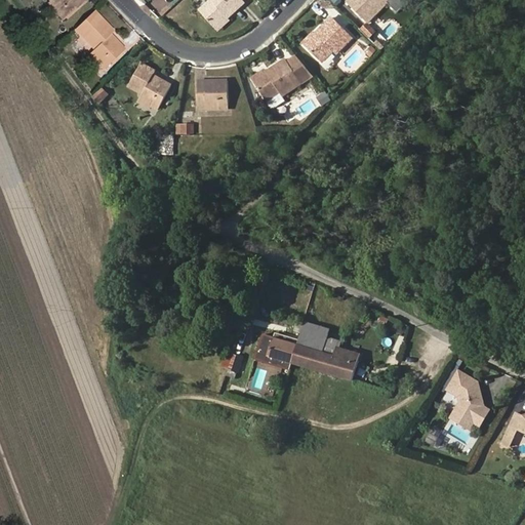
[(61,22),(66,17),(50,0),(46,4),(61,22)]
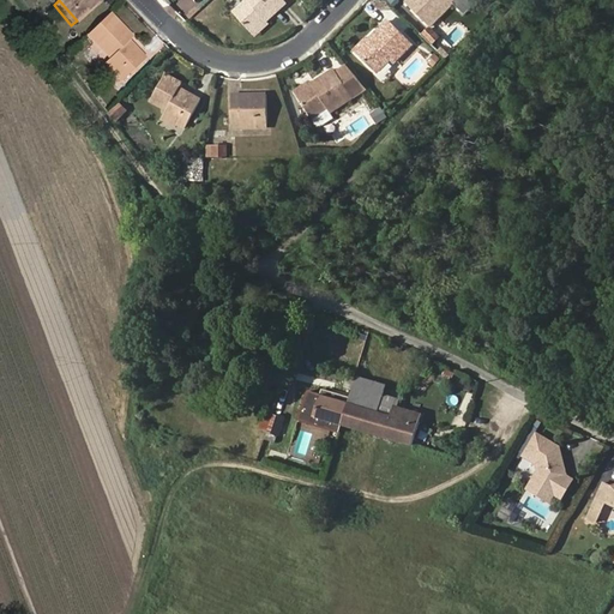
[(58,0),(59,0),(77,20),(98,1),(97,0),(58,0)]
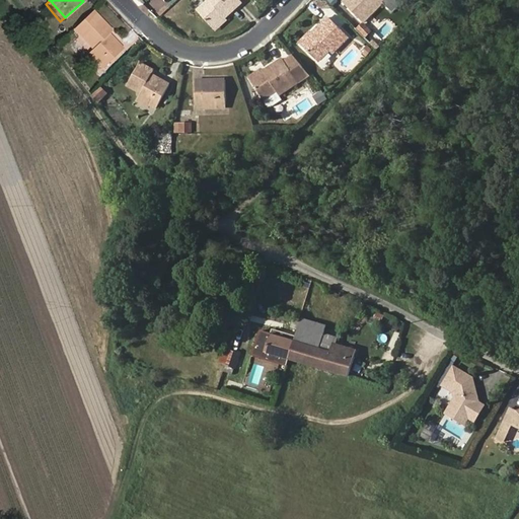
[(213,27),(225,17),(241,3),(243,0),(209,0),(198,10),(213,27)]
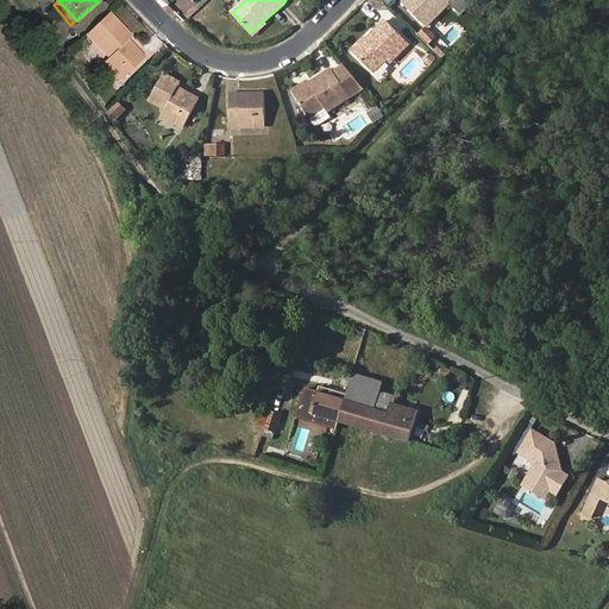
[(405,0),(402,2),(426,25),(451,0),(405,0)]
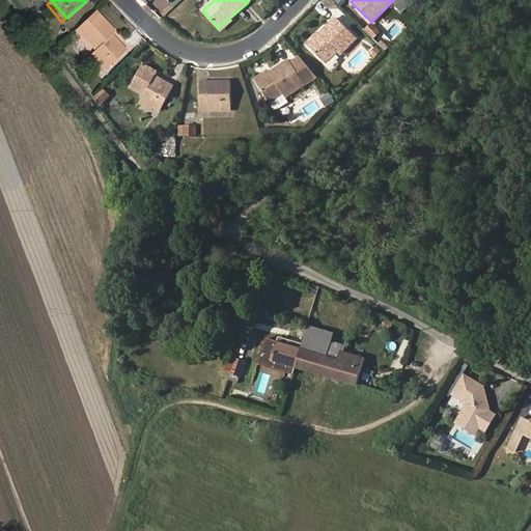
[(415,5),(407,15),(415,21),(423,11),(415,5)]
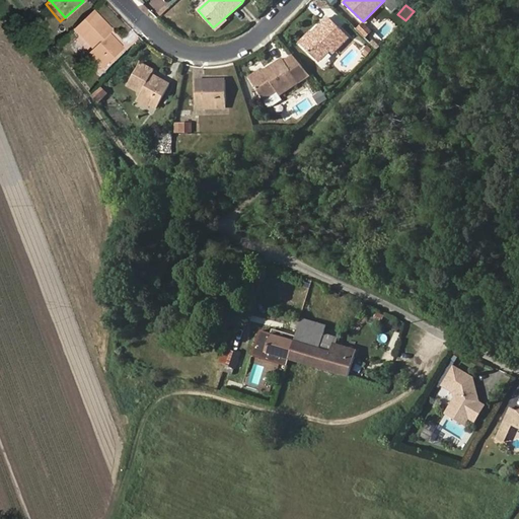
[(93,11),(75,28),(83,38),(93,50),(89,53),(97,63),(103,68),(123,51),(109,35),(113,32),(101,20),(93,11)]
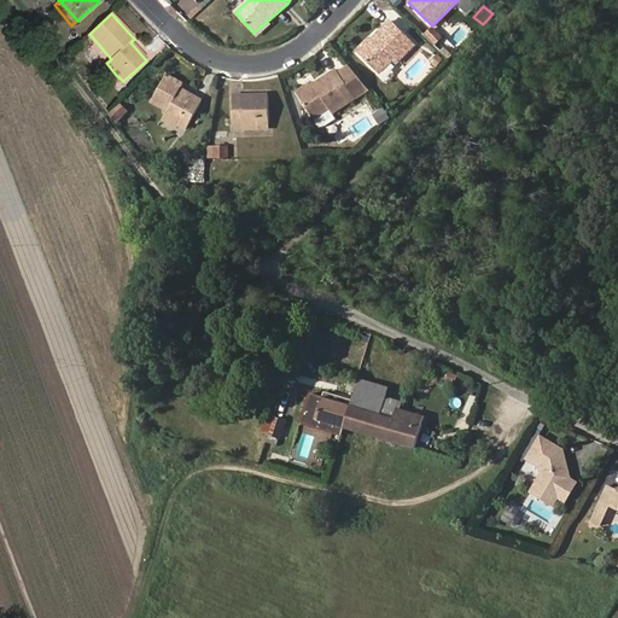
[(272,24),(268,21),(254,33),(258,36),(272,24)]
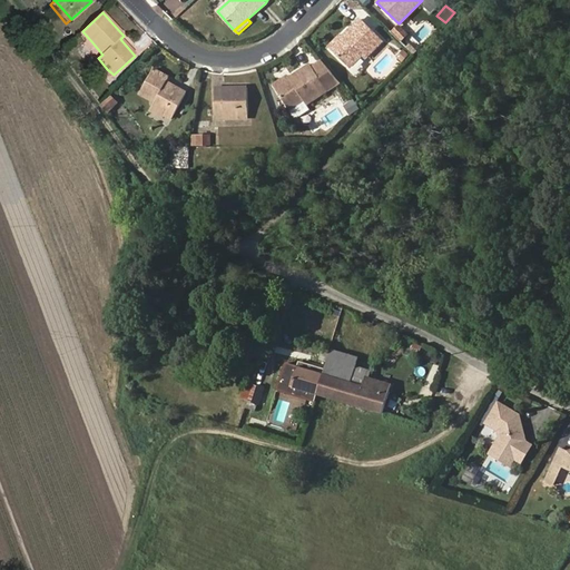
[(343,36),(331,48),(350,67),(362,53),(365,57),(382,40),(361,19),(343,36)]
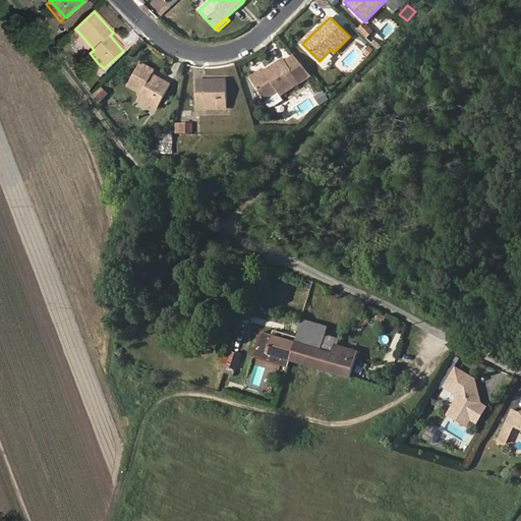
[(299,42),(302,44),(313,33),(310,30),(299,42)]
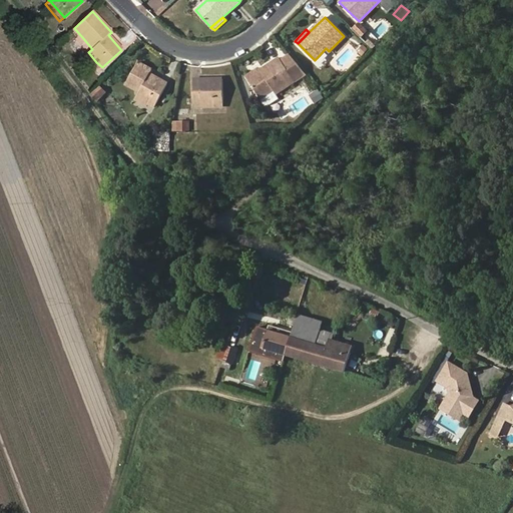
[(93,64),(96,62),(88,52),(85,55),(93,64)]
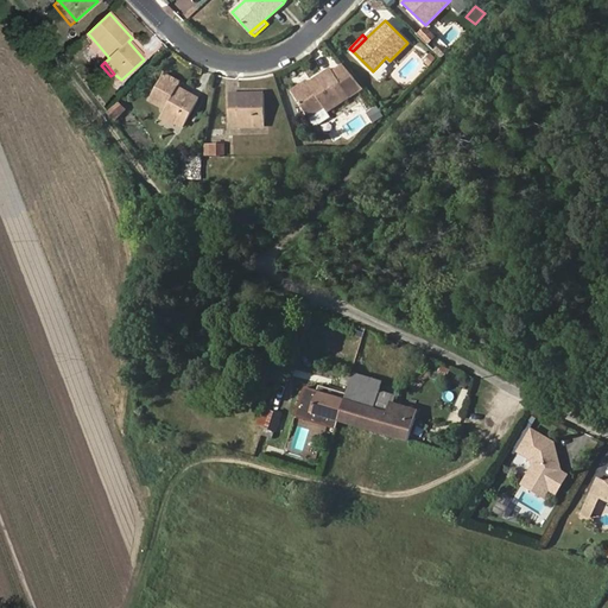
[(308,83),(293,93),(309,116),(325,106),(328,109),(348,95),(346,92),(360,83),(344,64),(333,73),(330,69),(308,83)]
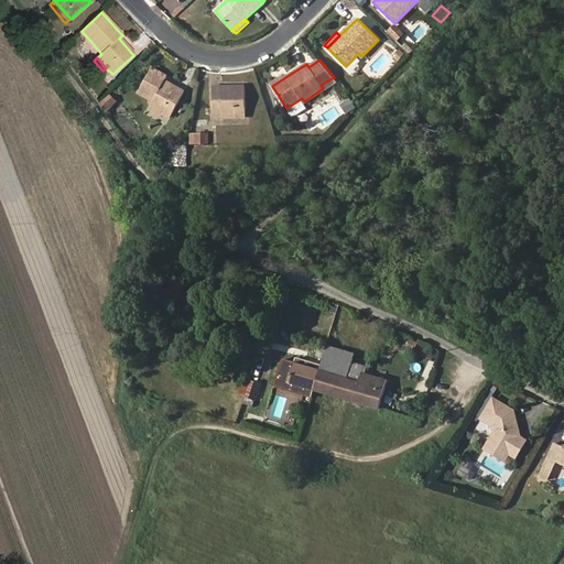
[(158,109),(171,117),(184,93),(164,80),(166,76),(152,68),(139,91),(154,100),(151,106),(158,109)]
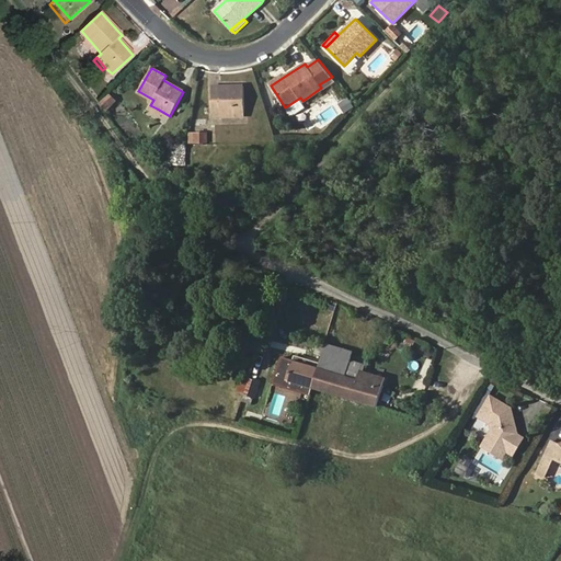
[(267,82),(271,86),(284,77),(282,73),(267,82)]
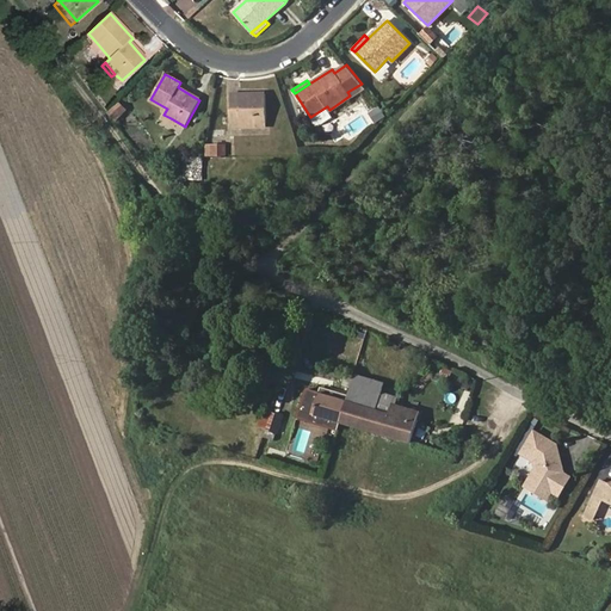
[(230,94),(230,124),(266,124),(265,93),(230,94)]
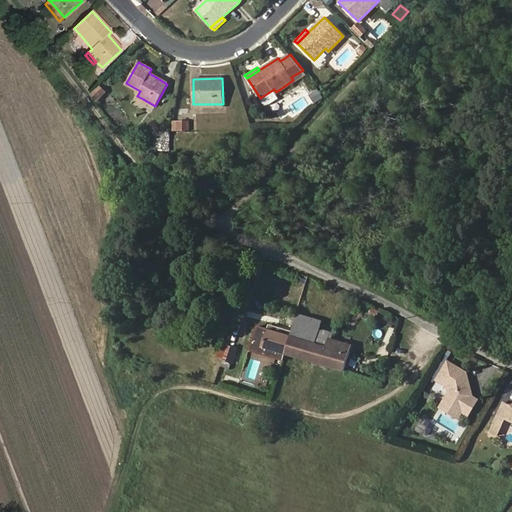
[(98,85),(89,93),(94,99),(103,91),(98,85)]
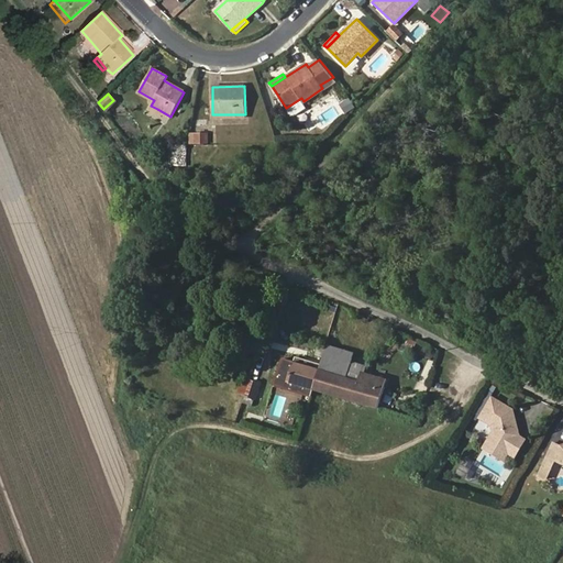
[(167,121),(170,117),(157,109),(154,113),(167,121)]
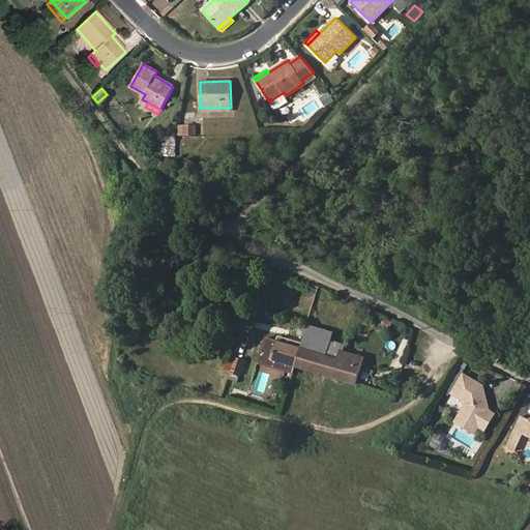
[(197,136),(197,125),(184,124),(184,136),(197,136)]
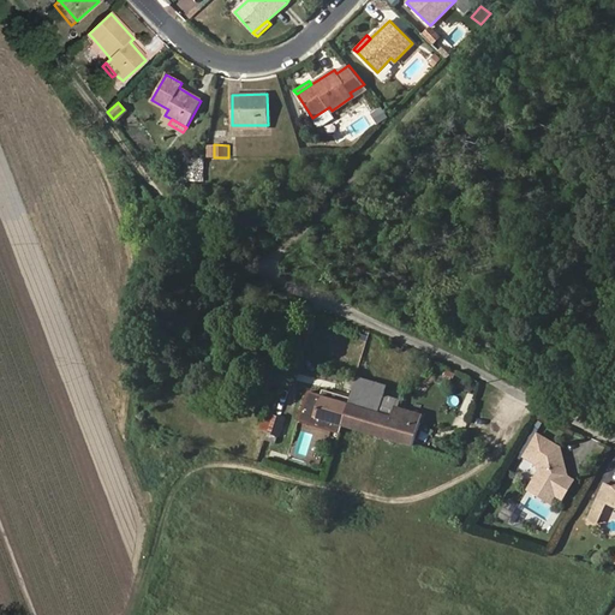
[(202,180),(202,160),(186,160),(186,180),(202,180)]
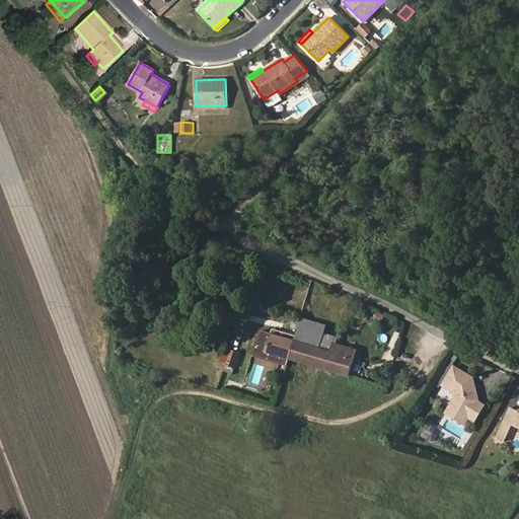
[(325,326),(300,318),(300,321),(297,329),(295,337),(294,341),(289,359),(314,367),(323,335),(325,326)]
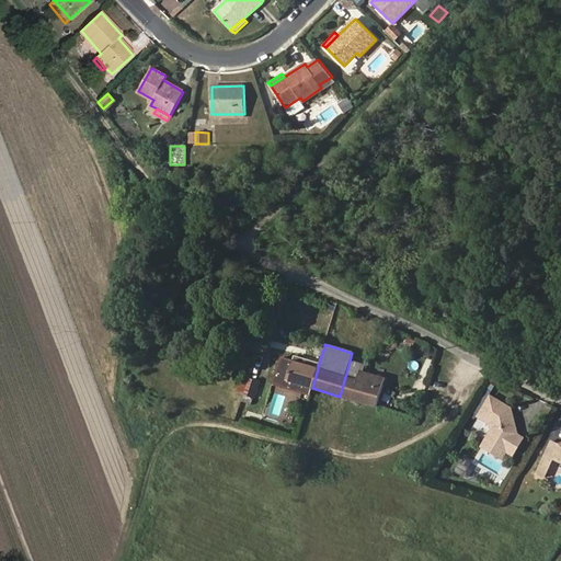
[(321,356),(324,347),(318,345),(315,354),(321,356)]
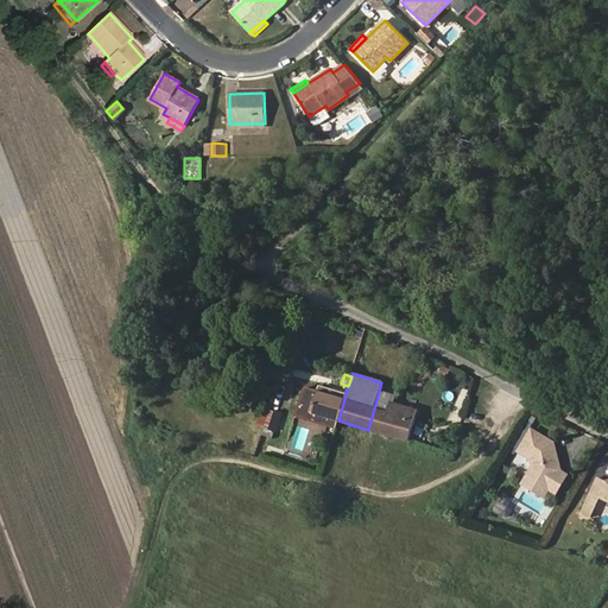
[(344,399),(346,394),(318,385),(316,392),(344,399)]
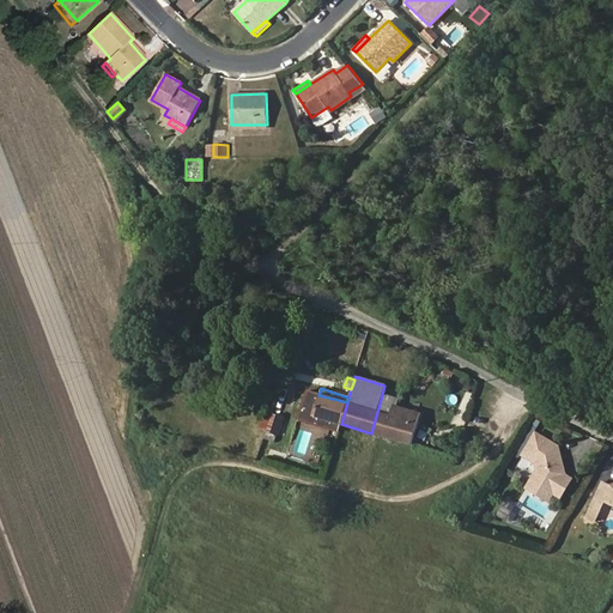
[(341,424),(347,402),(319,395),(307,392),(299,419),(311,424),(314,416),(341,424)]
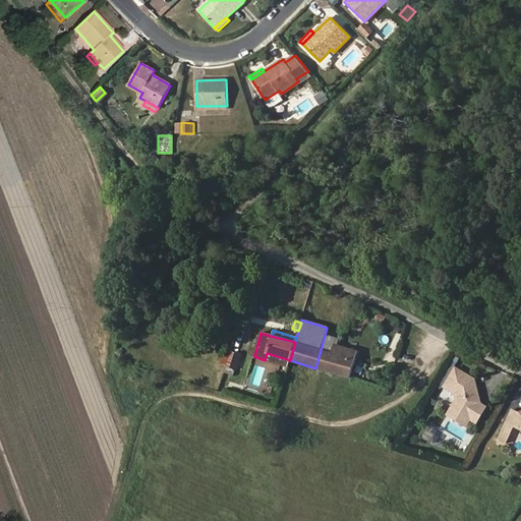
[(339,340),(325,336),(315,368),(350,379),(358,352),(337,346),(339,340)]
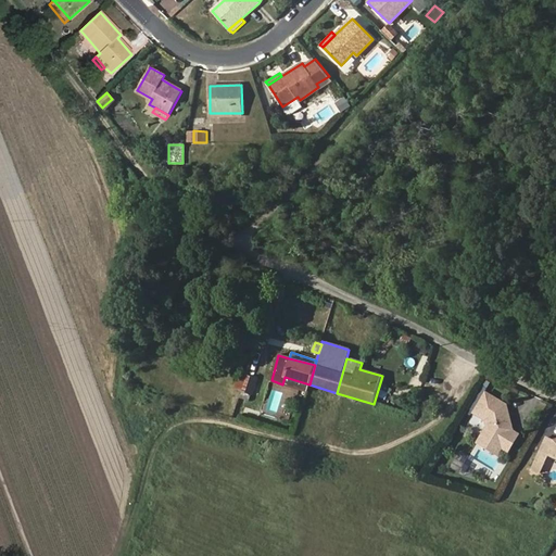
[(262,381),(245,376),(239,397),(249,401),(251,394),(257,395),(262,381)]
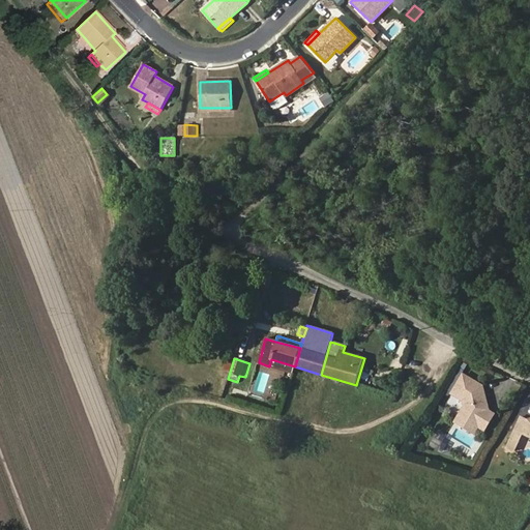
[(293,374),(295,366),(271,359),(269,366),(293,374)]
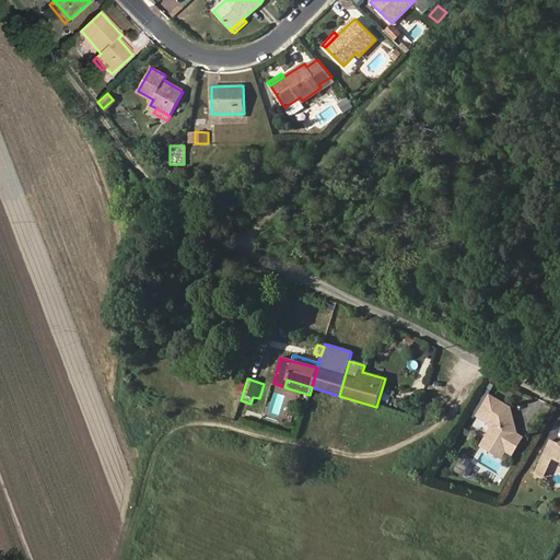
[(489,394),(477,413),(489,421),(490,428),(485,436),(505,448),(512,452),(522,435),(513,430),(512,428),(515,427),(509,406),(489,394)]
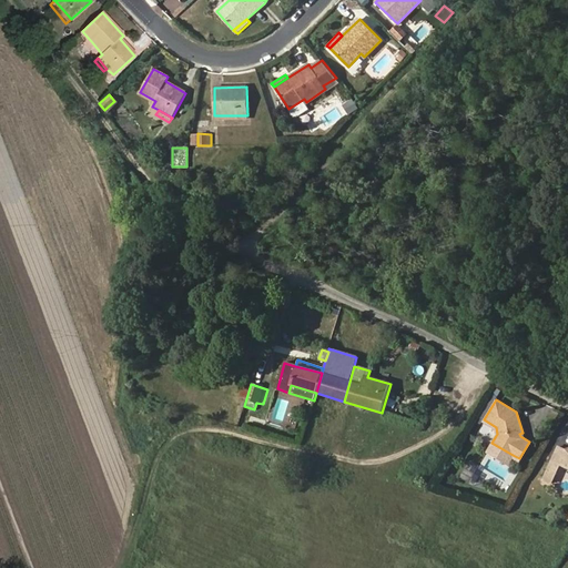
[(251,417),(249,423),(264,427),(265,422),(251,417)]
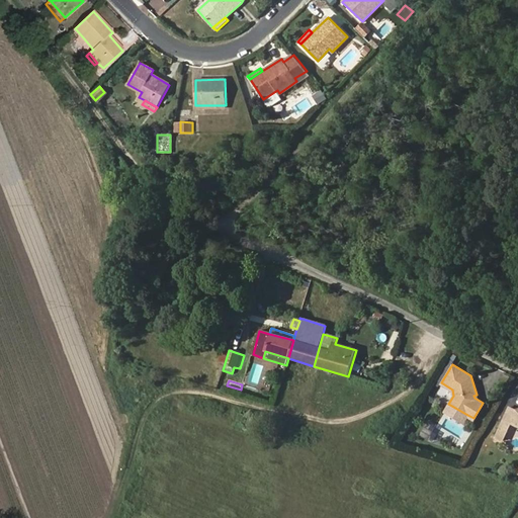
[(467,415),(448,404),(445,411),(463,421),(467,415)]
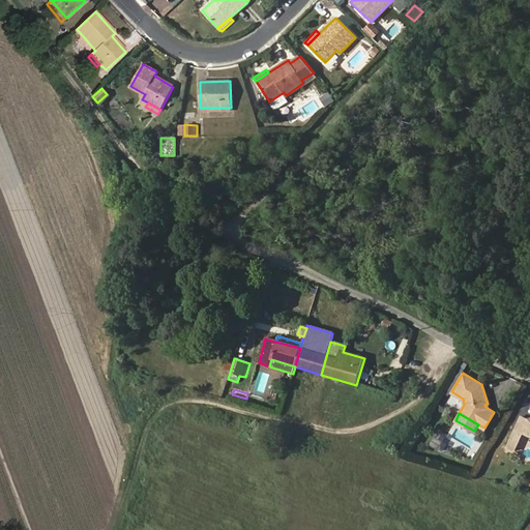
[(522,415),(514,433),(508,446),(517,449),(522,436),(524,432),(529,434),(529,417),(529,418),(522,415)]
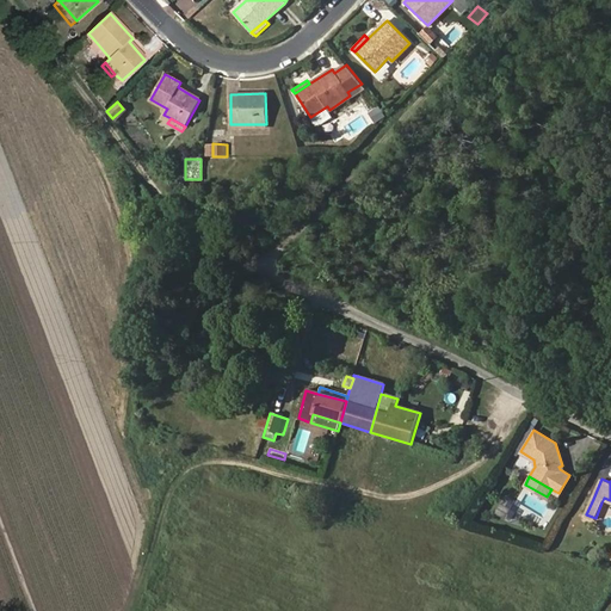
[(480,507),(473,517),(485,524),(492,514),(480,507)]
